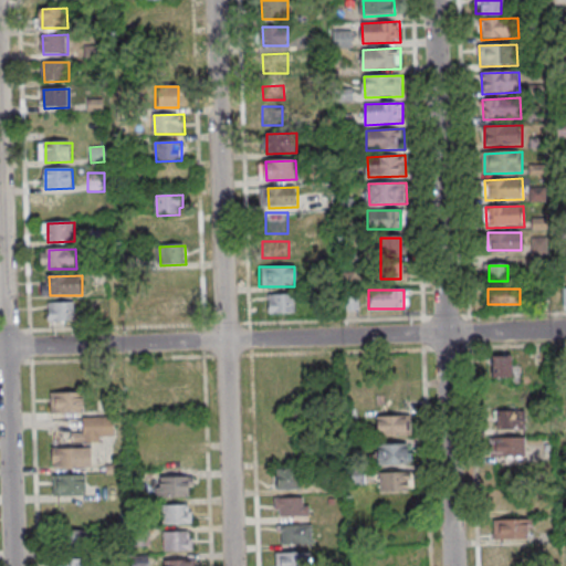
[(294,313),(294,294),(266,294),(266,313),(294,313)]
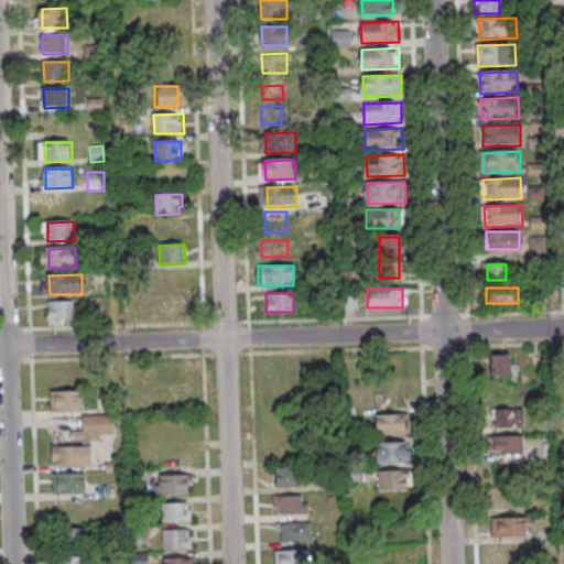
[(342,294),(342,308),(357,308),(357,294),(342,294)]
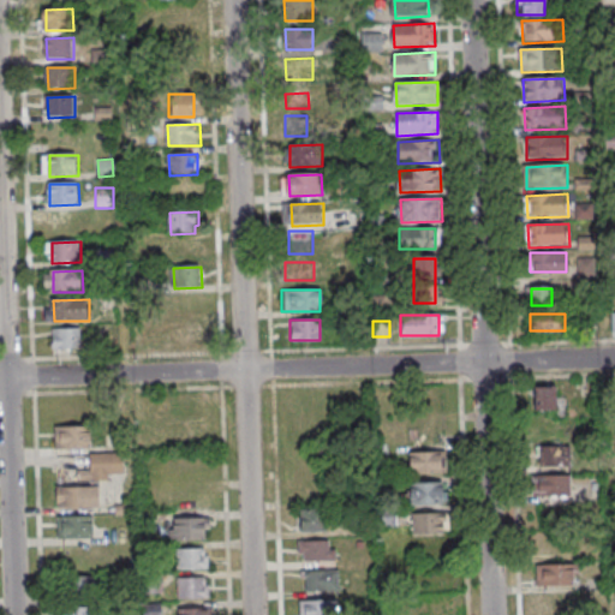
[(197,323),(172,323),(172,347),(197,347),(197,323)]
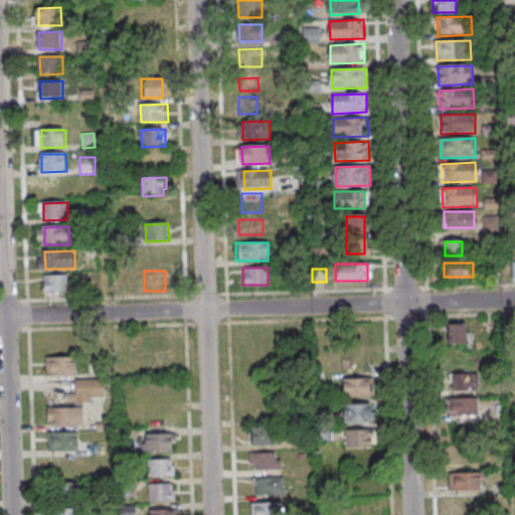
[(45,277),(46,294),(70,293),(69,276),(45,277)]
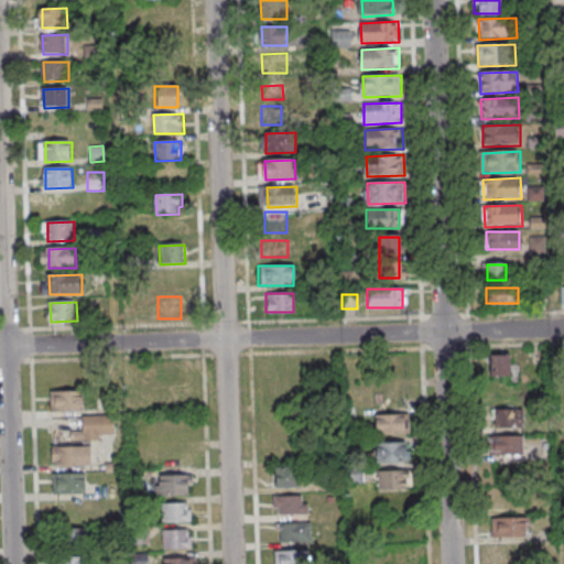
[(509,376),(509,354),(489,354),(489,376),(509,376)]
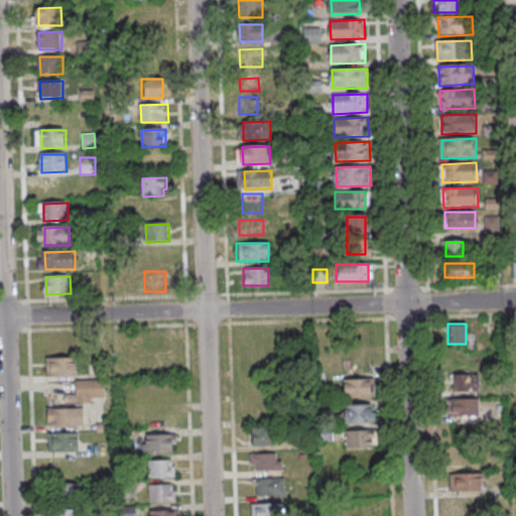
[(48,360),(78,360),(79,377),(49,378),(48,360)]
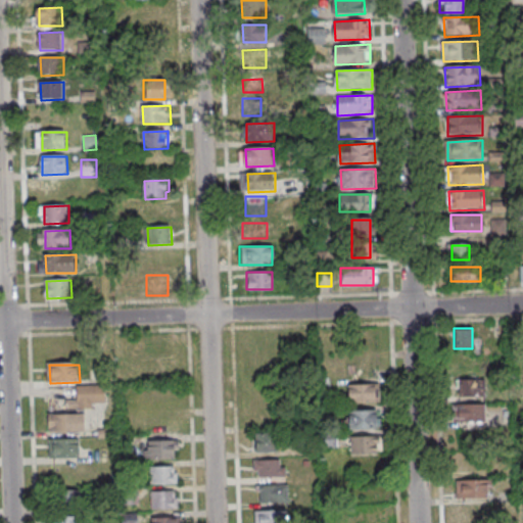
[(455,381),(455,398),(486,397),(485,380),(455,381)]
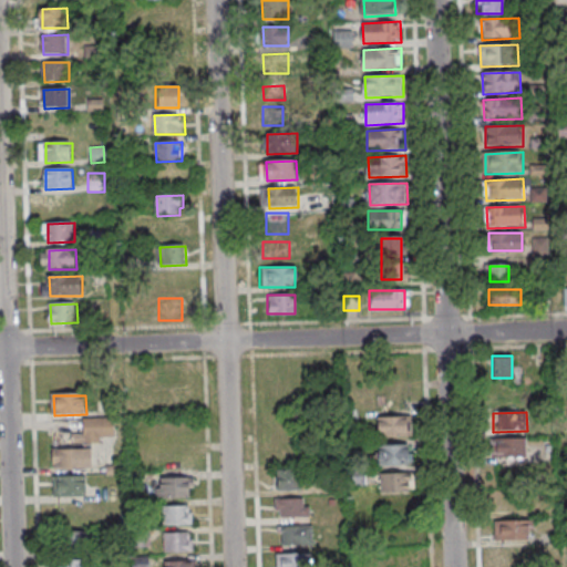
[(82,418),(82,441),(113,441),(113,418),(82,418)]
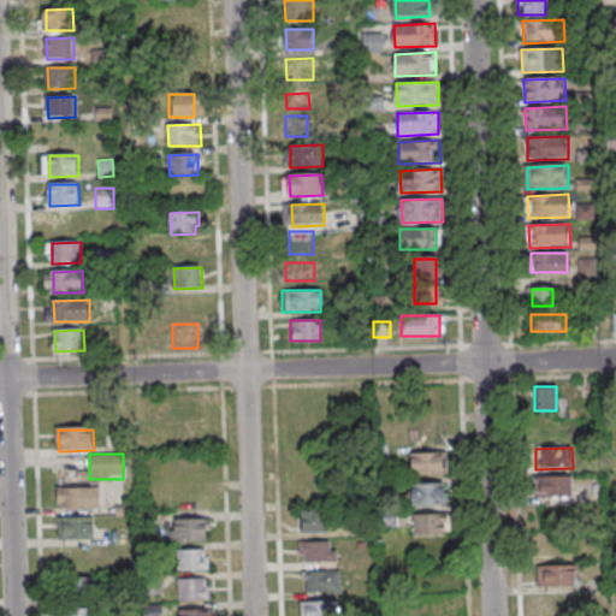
[(413,455),(413,475),(450,474),(449,454),(413,455)]
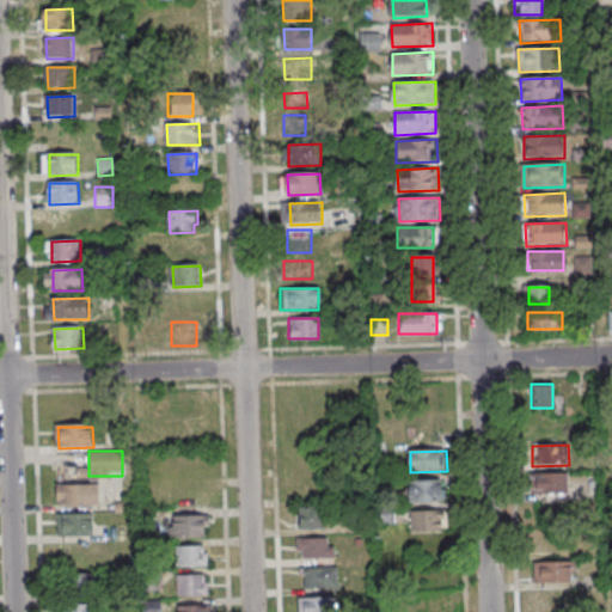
[(532,475),(533,495),(569,495),(569,473),(532,475)]
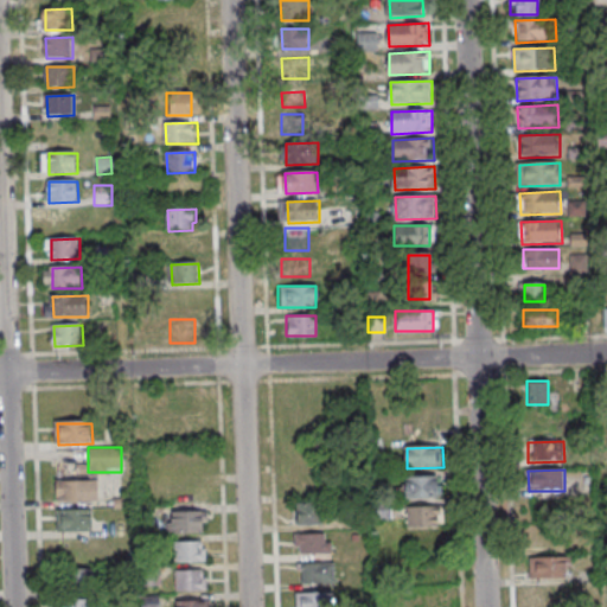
[(407,479),(408,499),(443,498),(443,478),(407,479)]
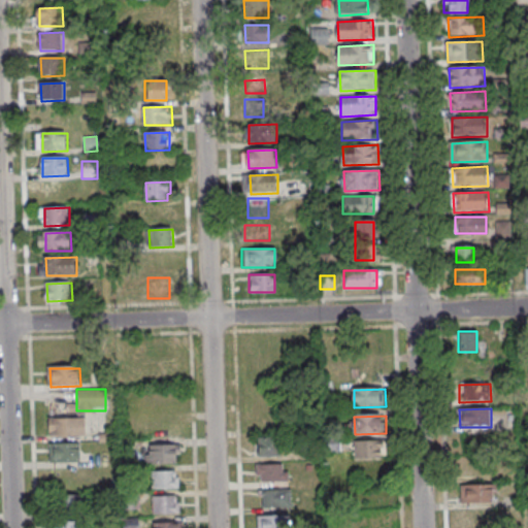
[(53,420),(87,420),(88,437),(53,438),(53,420)]
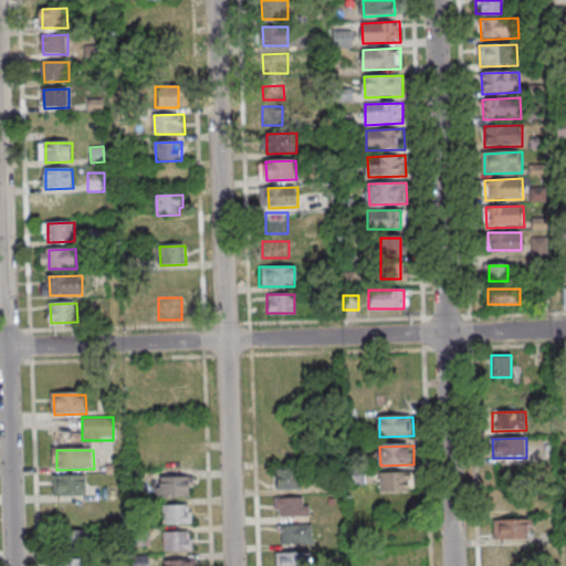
[(279,471),(302,470),(302,491),(280,492),(279,471)]
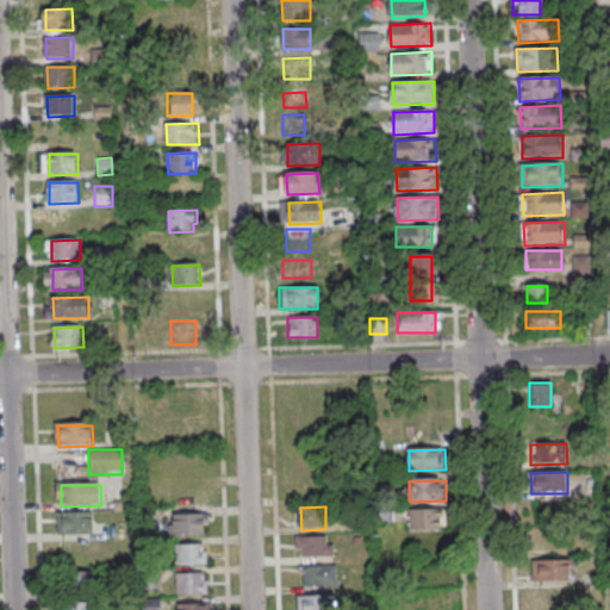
[(411,511),(412,531),(448,531),(447,510),(411,511)]
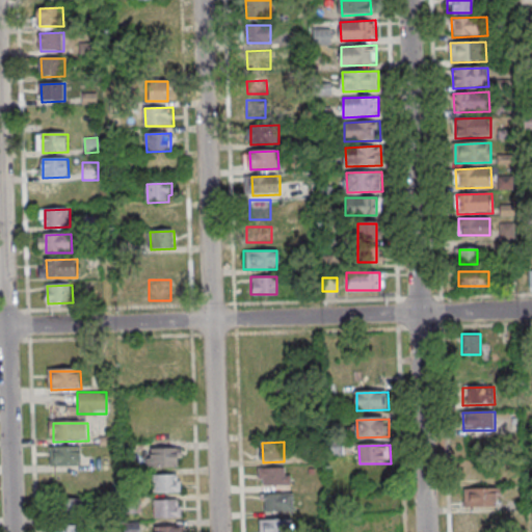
[(52,449),(82,448),(82,467),(52,467),(52,449)]
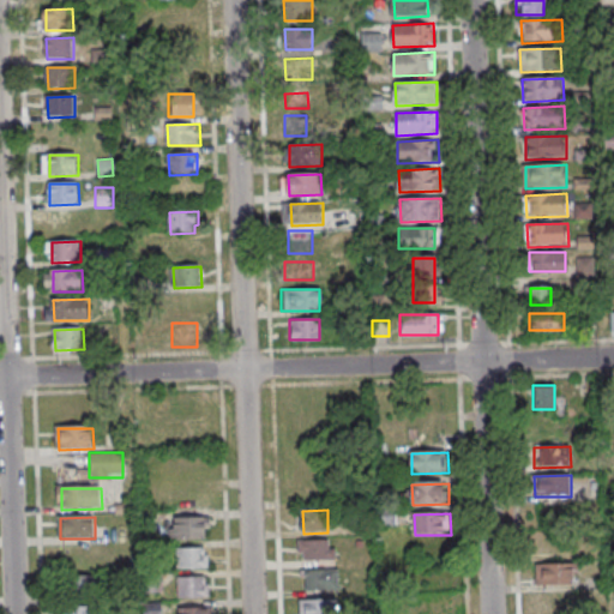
[(178,519),(214,518),(214,530),(208,530),(208,540),(178,541),(178,519)]
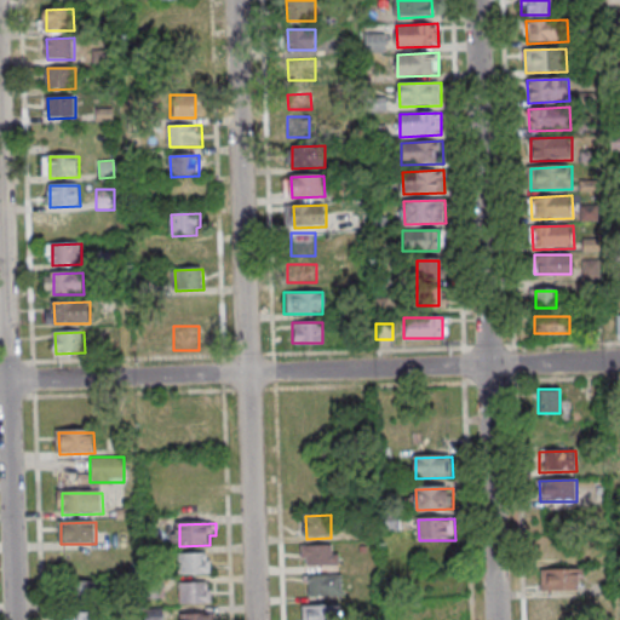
[(303,546),(334,546),(334,556),(342,556),(342,567),(309,568),(309,561),(303,561),(303,546)]
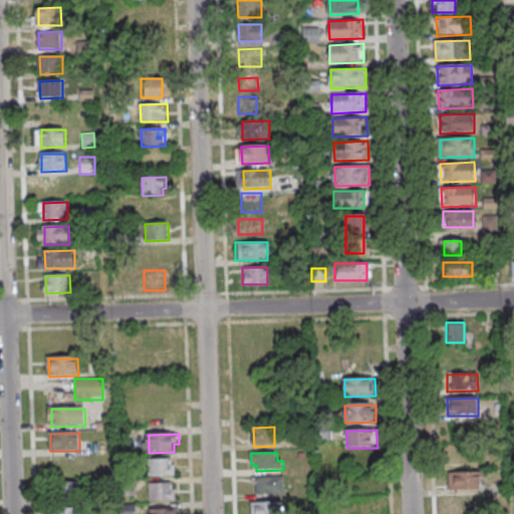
[(149,460),(173,460),(173,466),(177,466),(177,477),(150,478),(149,460)]
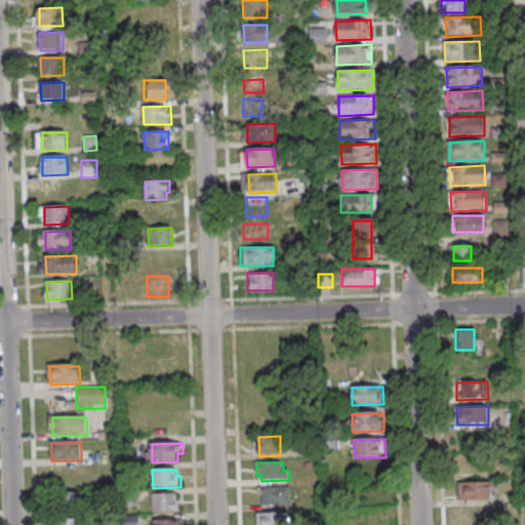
[(459,484),(459,502),(491,501),(490,484),(459,484)]
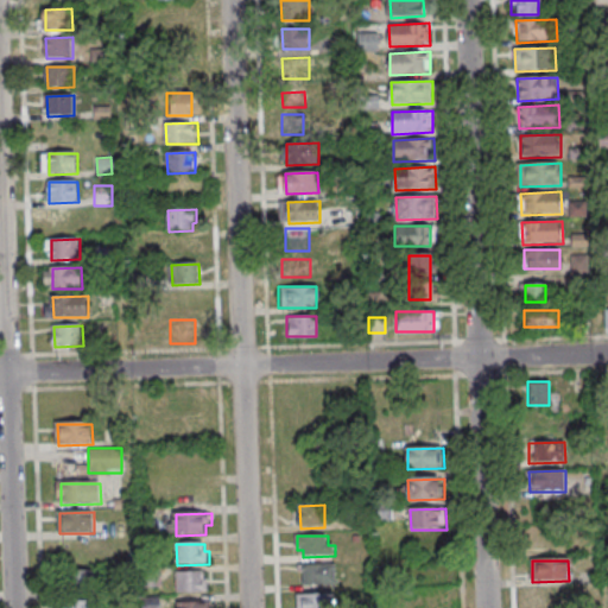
[(304,567),(337,565),(337,587),(305,587),(304,567)]
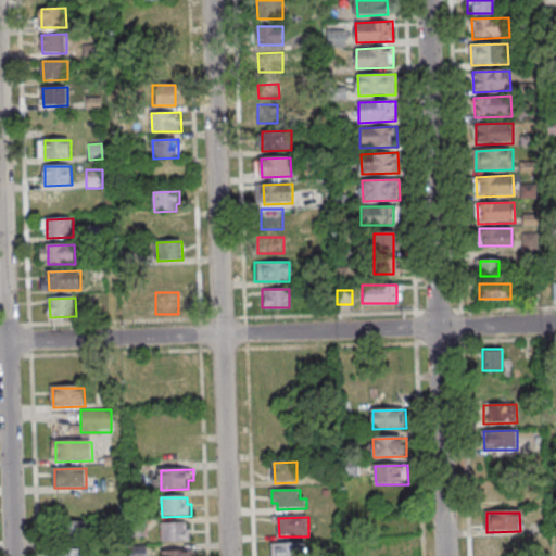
[(57,522),(88,522),(89,541),(57,542),(57,522)]
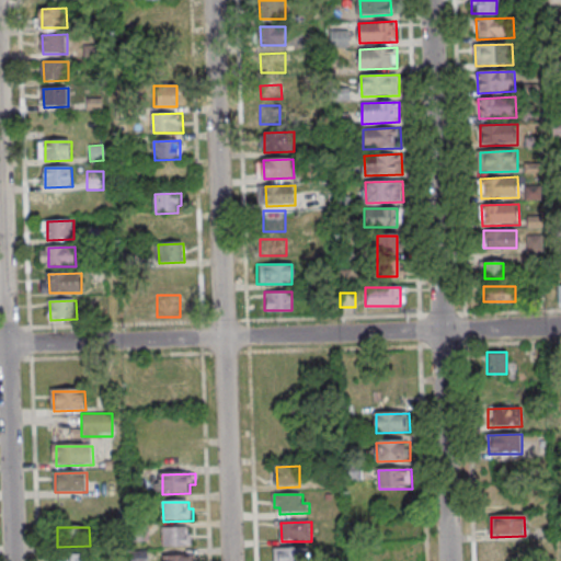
[(163,528),(190,528),(190,535),(194,535),(194,547),(164,548),(163,528)]
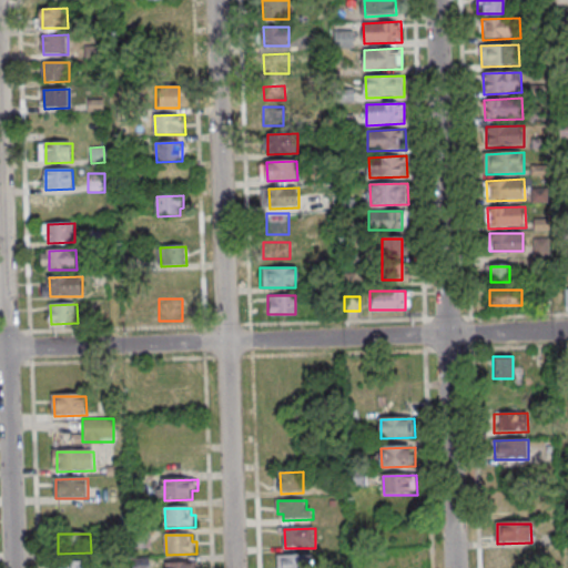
[(496,567),(531,567),(531,548),(496,548),(496,567)]
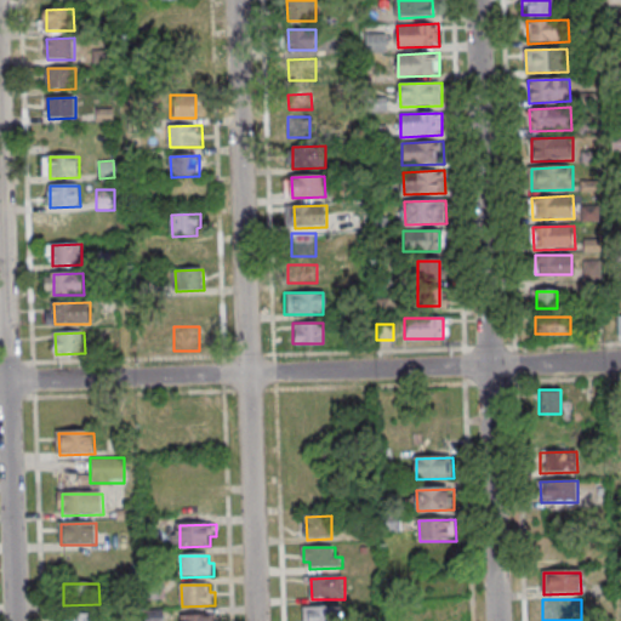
[(306,620),(306,609),(341,608),(341,620),(306,620)]
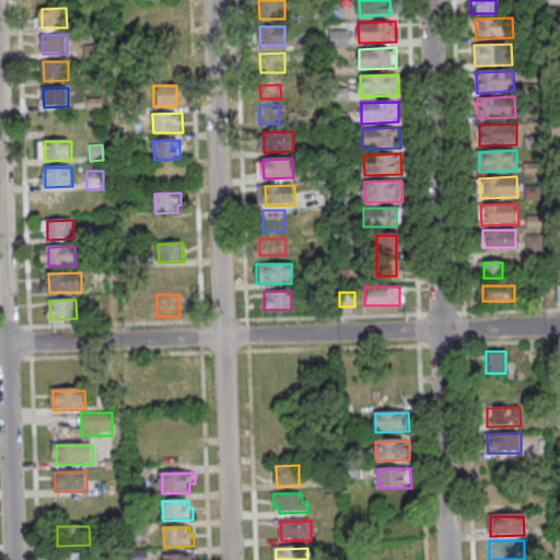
[(129,549),(129,559),(144,559),(146,549),(129,549)]
